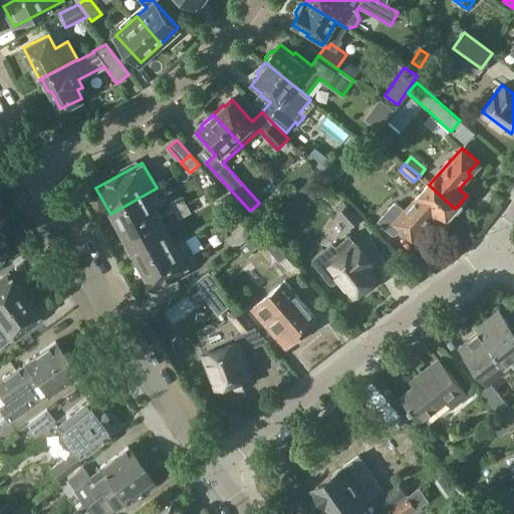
[(336,165),(327,173),(333,179),(342,172),(336,165)]
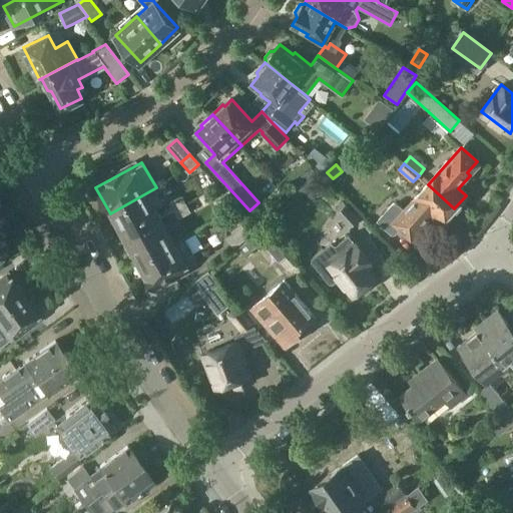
[(428,184),(403,211),(396,205),(393,205),(378,222),(392,234),(395,234),(399,229),(408,237),(417,226),(421,229),(432,216),(440,224),(454,208),(428,184)]
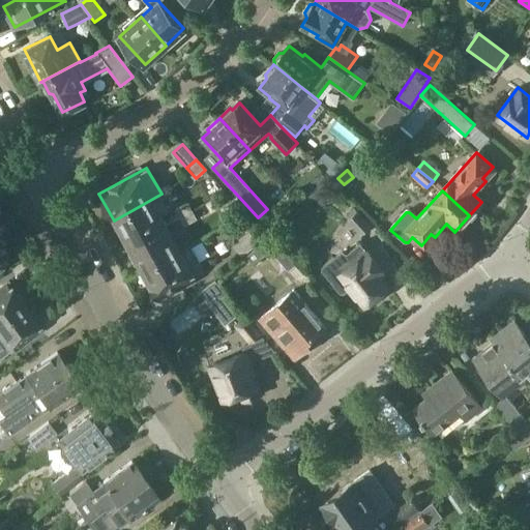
[(162,194),(114,221),(121,235),(124,233),(130,244),(166,225),(160,215),(170,210),(162,194)]
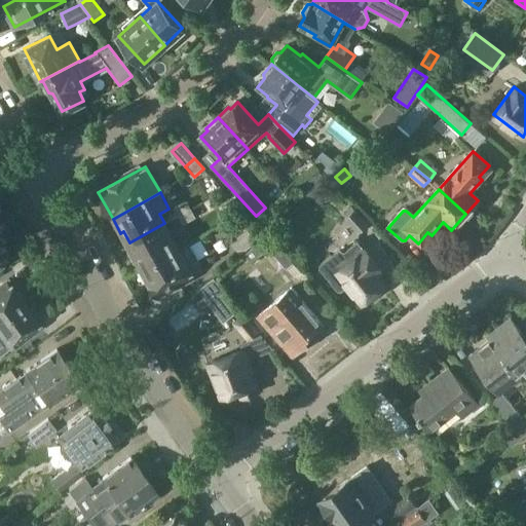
[(187,200),(175,208),(179,216),(191,209),(187,200)]
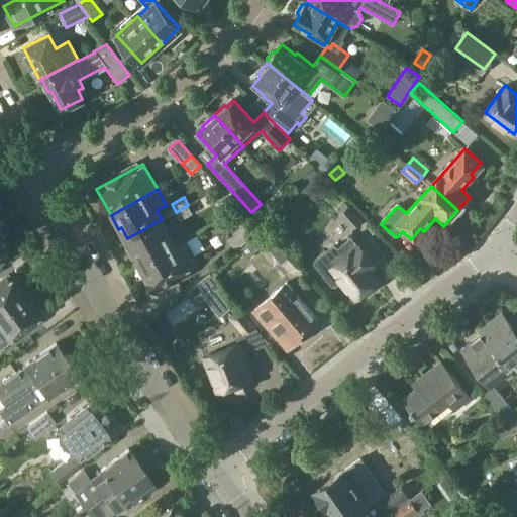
[(193,213),(188,205),(176,212),(180,220),(193,213)]
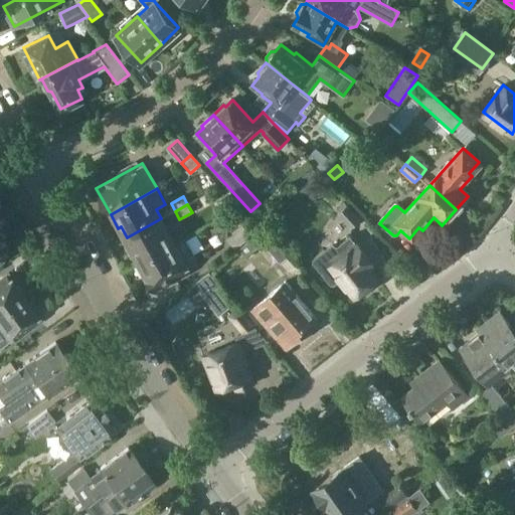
[(338,213),(351,228),(361,219),(348,204),(338,213)]
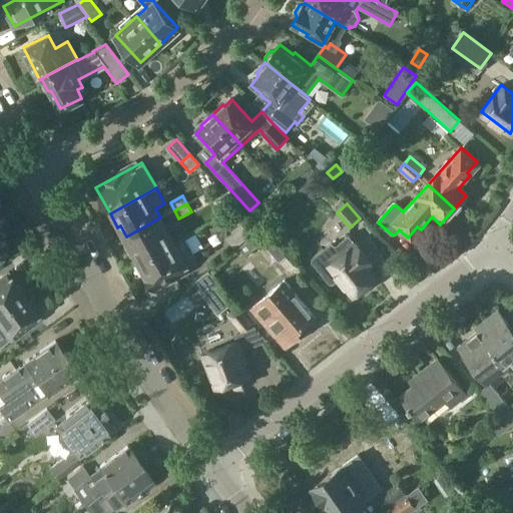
[(250,216),(242,223),(251,234),(260,228),(250,216)]
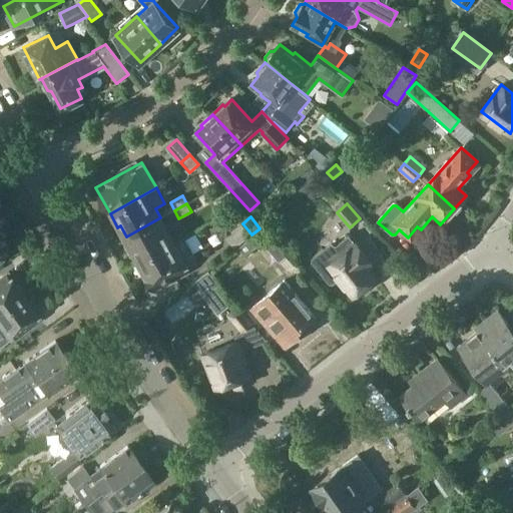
[(166,227),(160,217),(126,236),(132,247),(129,248),(137,262),(182,236),(175,222),(166,227)]
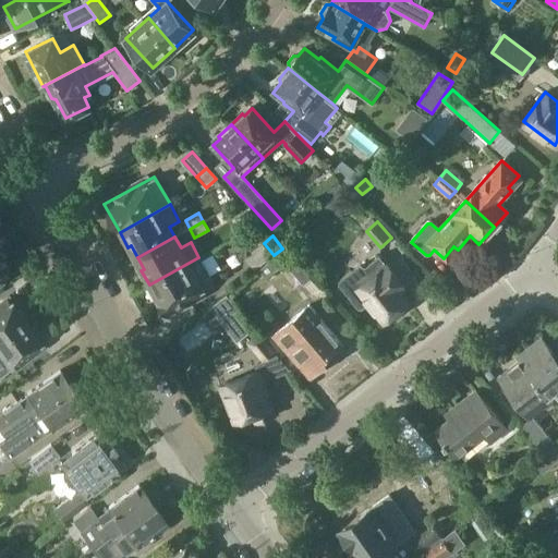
[(274,255),(264,243),(245,258),(256,270),(274,255)]
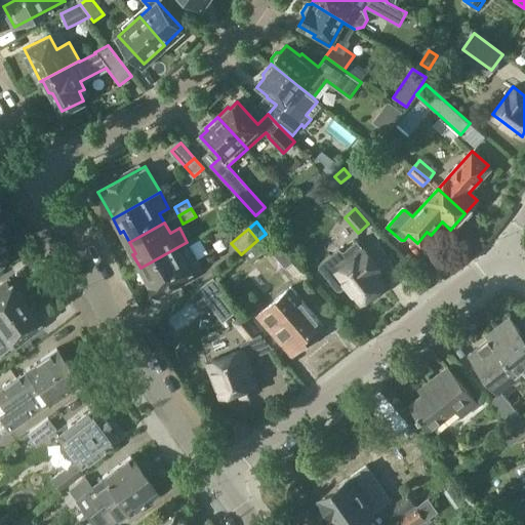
[(251,263),(269,247),(278,240),(271,231),(244,253),(251,263)]
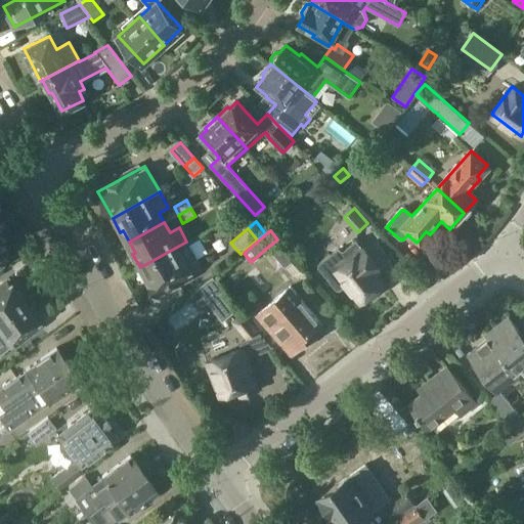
[(318,263),(318,266),(336,289),(339,290),(346,284),(360,302),(383,284),(375,272),(380,269),(363,249),(363,250),(356,241),(343,251),(338,248),(318,263)]
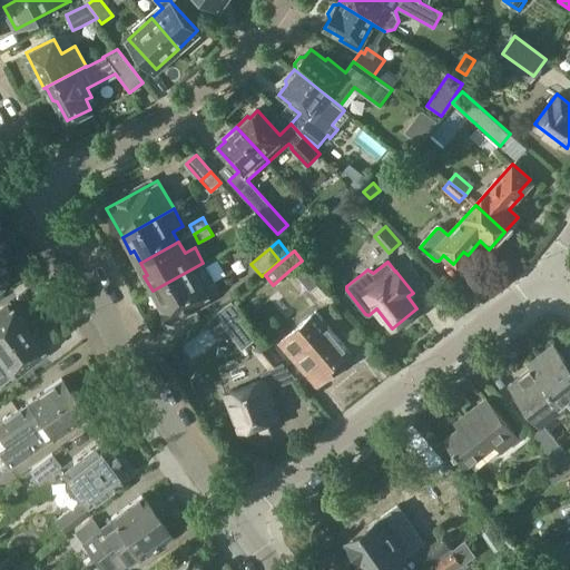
[(203,263),(153,291),(169,321),(219,292),(203,263)]
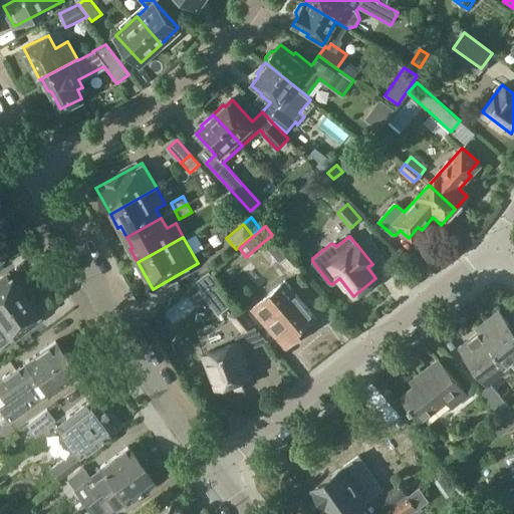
[(275,238),(266,245),(280,263),(289,255),(275,238)]
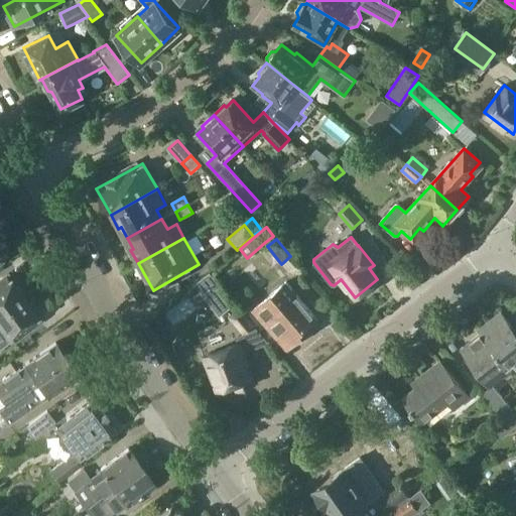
[(197,284),(220,313),(233,303),(210,274),(197,284)]
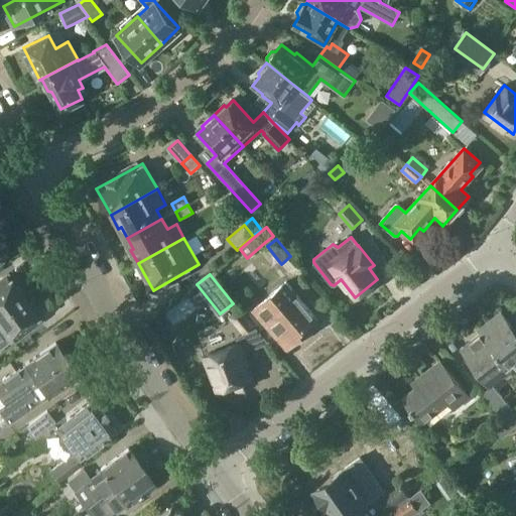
[(0,314),(23,297),(23,293),(19,287),(15,287),(8,277),(0,283),(0,314)]
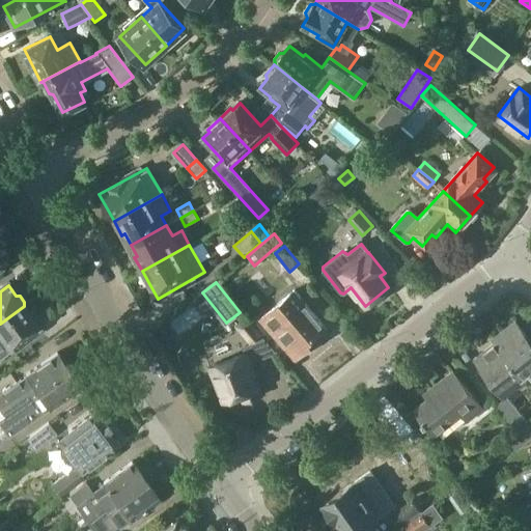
[(290,353),(300,344),(304,350),(328,330),(294,288),(260,316),(290,353)]
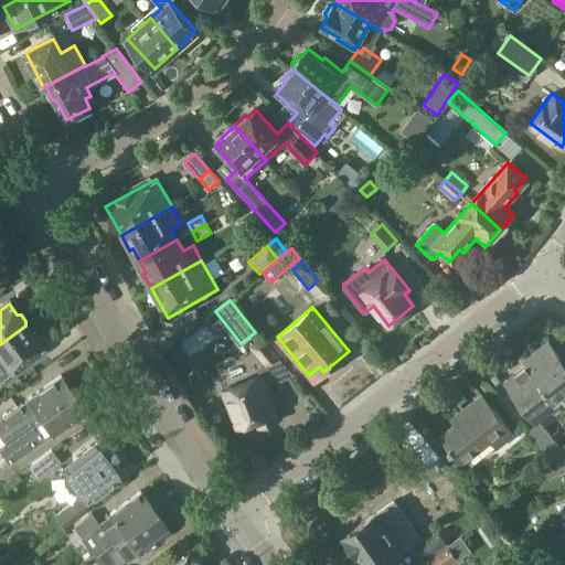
[(25,326),(0,344),(0,382),(43,350),(35,339),(36,334),(31,327),(27,328),(25,326)]
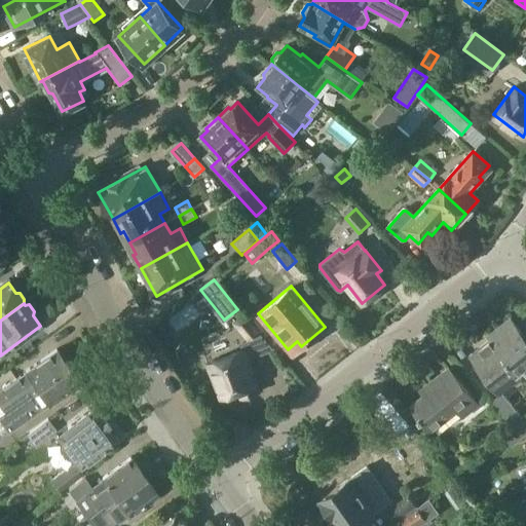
[(265,340),(245,313),(233,323),(253,348),(265,340)]
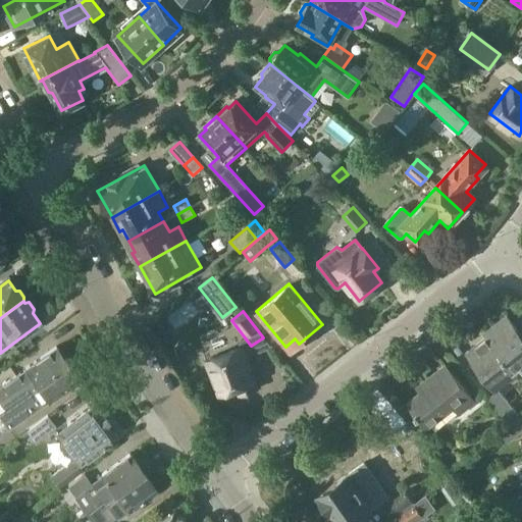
[(484,334),(487,338),(515,372),(521,366),(521,334),(507,316),(484,334)]
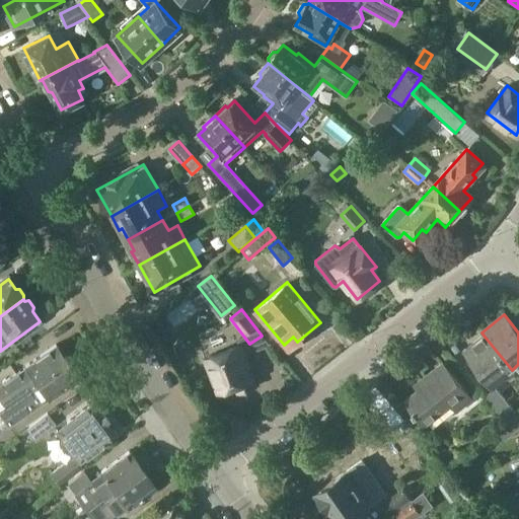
[(512,370),(485,337),(465,352),(493,386),(512,370)]
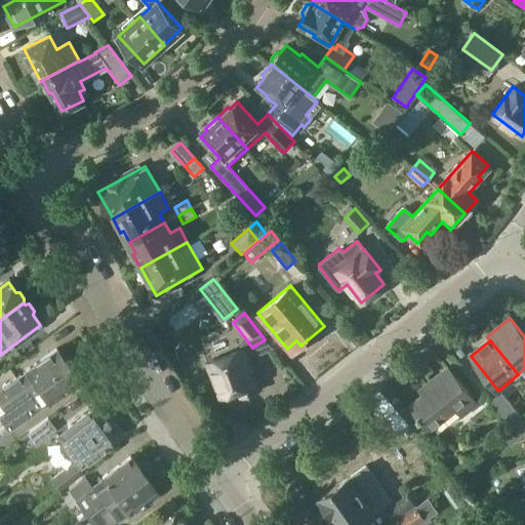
[(36,384),(66,363),(55,348),(26,368),(26,370),(0,388),(0,401),(5,408),(14,402),(13,400),(37,385),(36,384)]
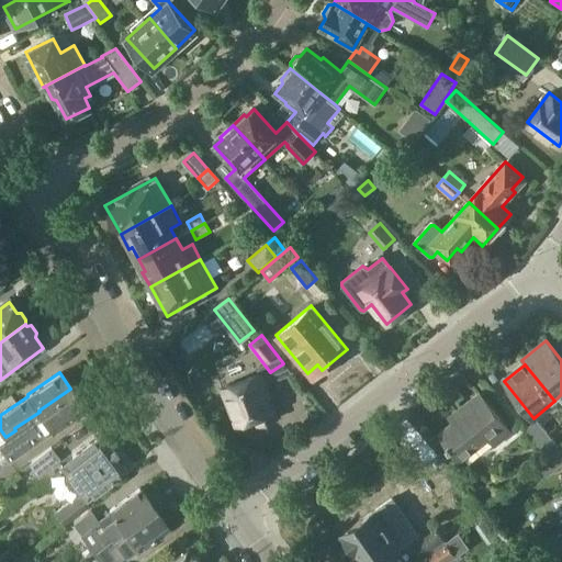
[(257,426),(276,418),(258,372),(253,373),(222,389),(236,424),(254,417),(257,426)]
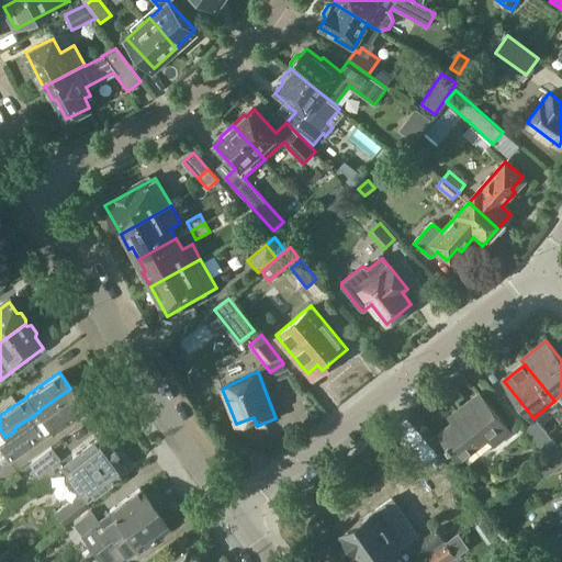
[(15,430),(6,437),(6,438),(0,441),(0,451),(7,461),(27,446),(29,447),(40,440),(35,434),(48,425),(52,431),(85,408),(70,389),(38,411),(40,412),(14,428),(15,430)]
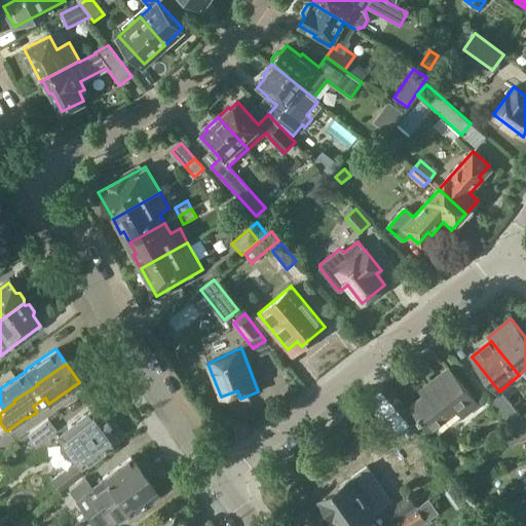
[(439,384),(411,406),(429,430),(456,410),(462,417),(479,405),(449,368),(435,379),(439,384)]
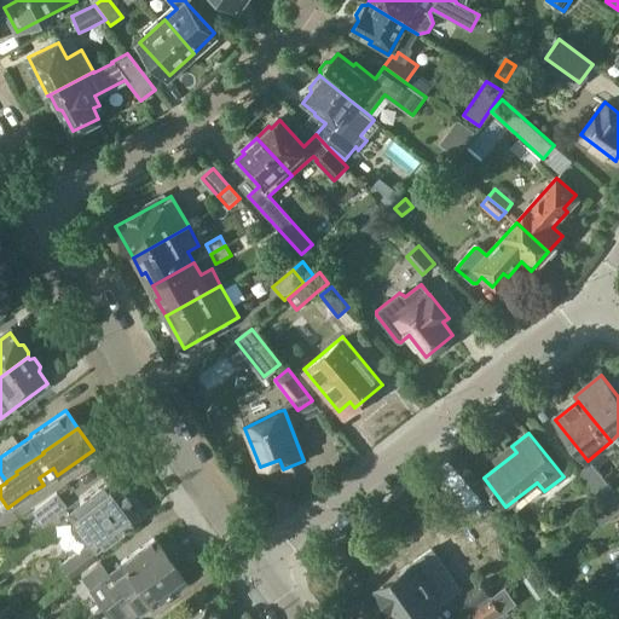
[(605,504),(617,493),(591,462),(579,473),(605,504)]
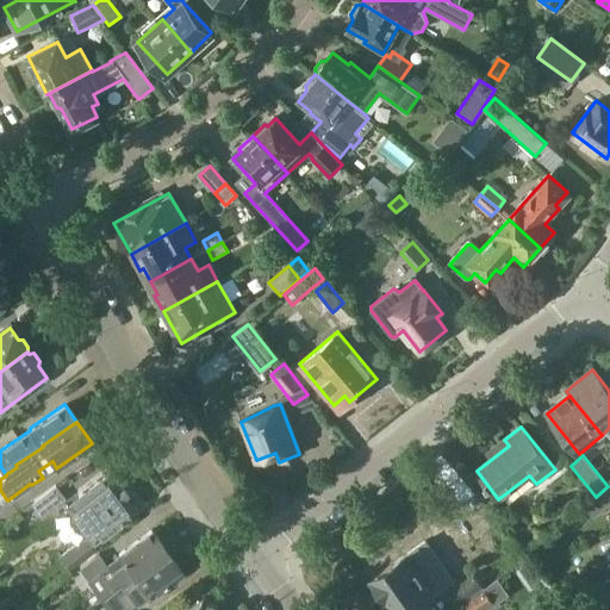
[(136,510),(107,473),(64,504),(74,516),(73,522),(79,529),(83,530),(88,536),(60,558),(69,571),(98,548),(93,542),(136,510)]
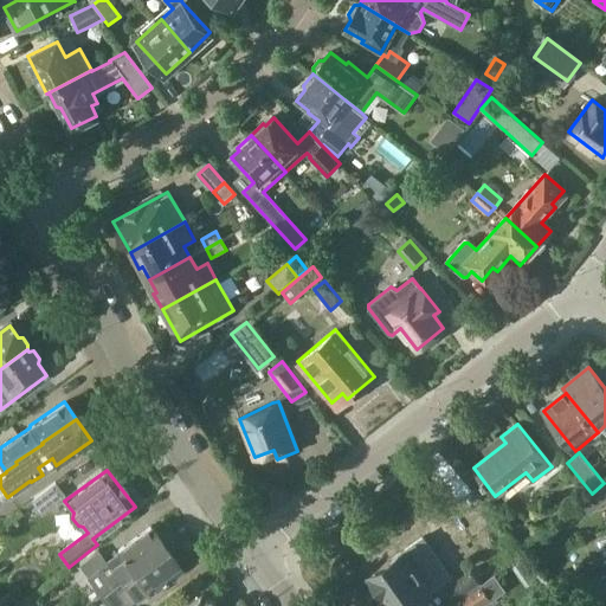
[(605,481),(604,483),(592,494),(581,502),(591,514),(605,501),(605,481)]
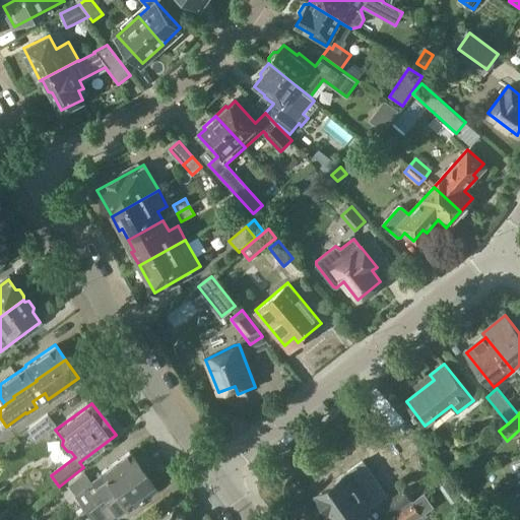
[(47,414),(26,430),(36,442),(56,427),(47,414)]
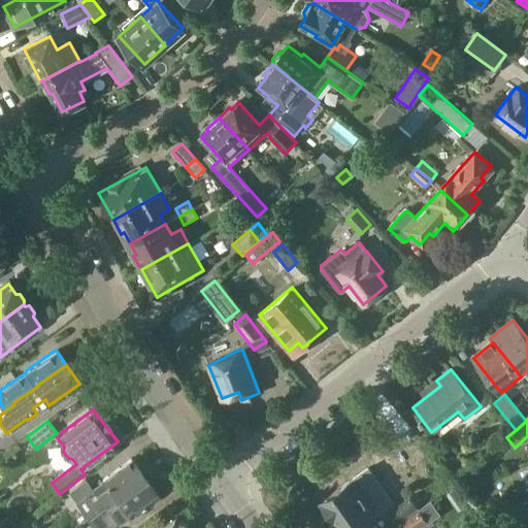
[(105,482),(87,495),(91,502),(86,505),(93,515),(98,512),(144,479),(131,459),(103,479),(105,482)]
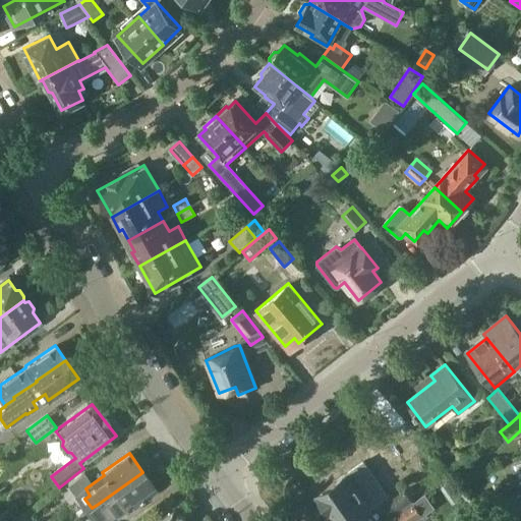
[(353,469),(316,495),(334,520),(351,520),(378,503),(353,469)]
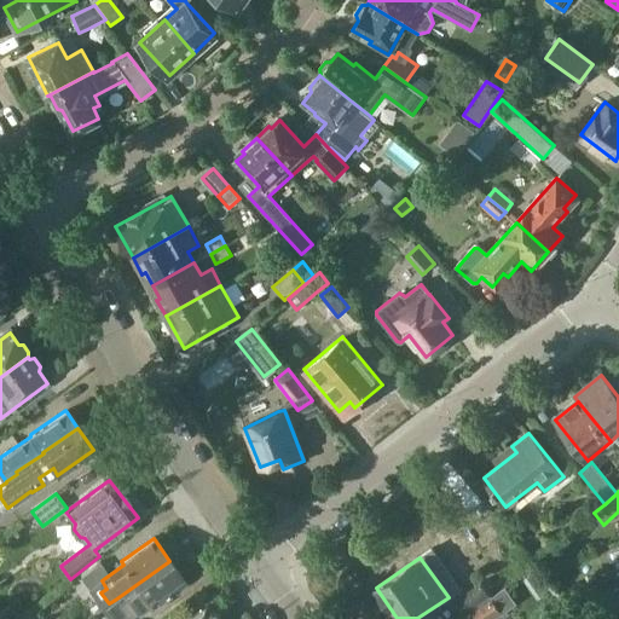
[(169,561),(115,600),(128,618),(148,603),(150,607),(185,583),(169,561)]
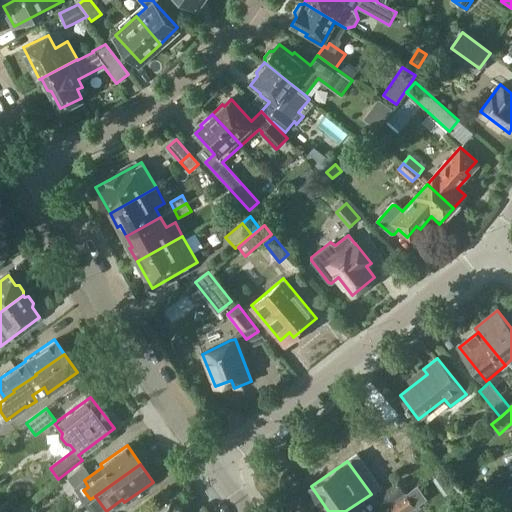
[(382,495),(391,507),(407,494),(406,493),(427,477),(419,466),(382,495)]
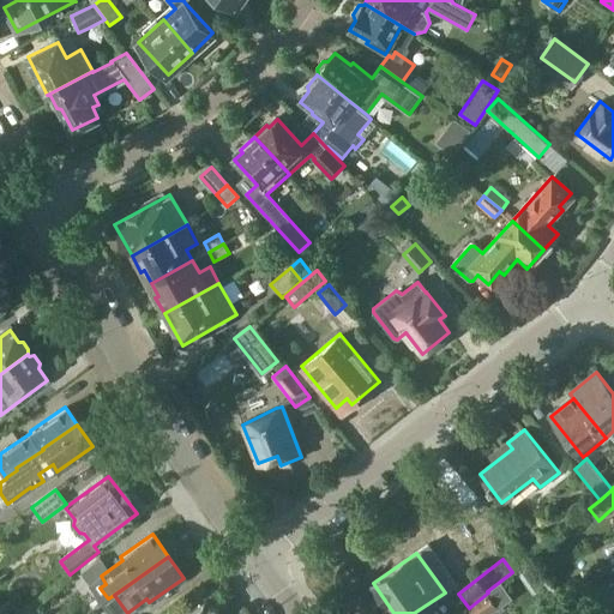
[(488,593),(469,608),(473,613),(491,613),(513,599),(503,582),(487,591),(488,593)]
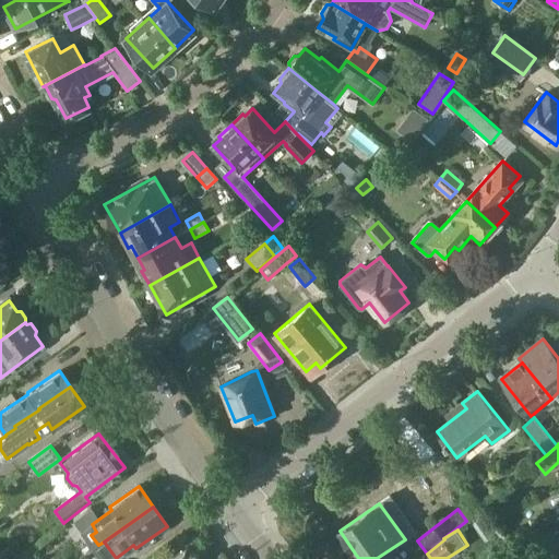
[(558,546),(558,531),(538,538),(543,551),(558,546)]
